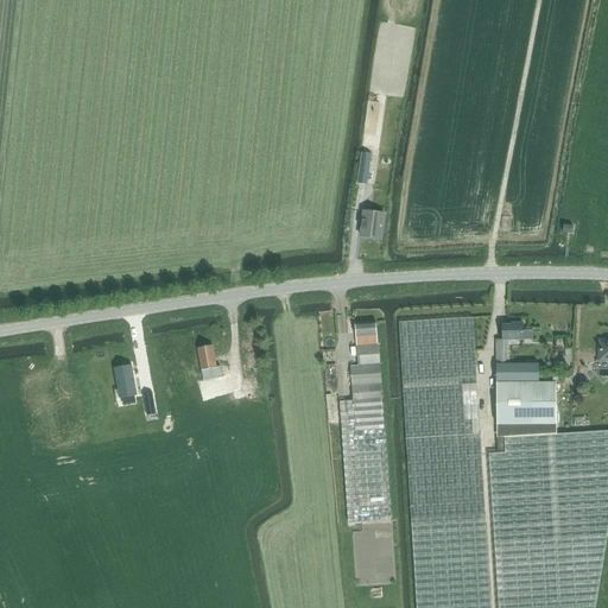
[(371,152),(362,151),(356,183),(367,184),(371,152)]
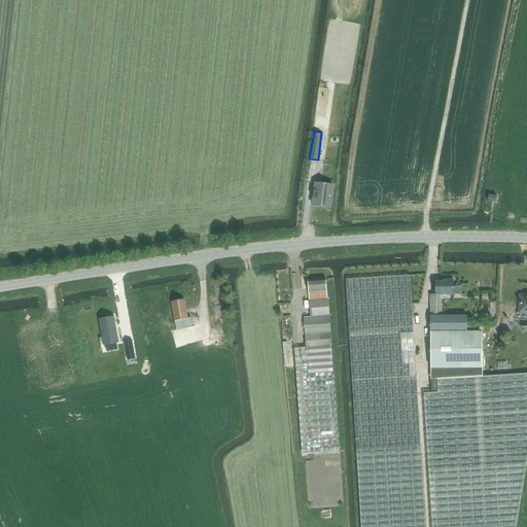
[(336,184),(315,182),(313,205),(332,208),(336,184)]
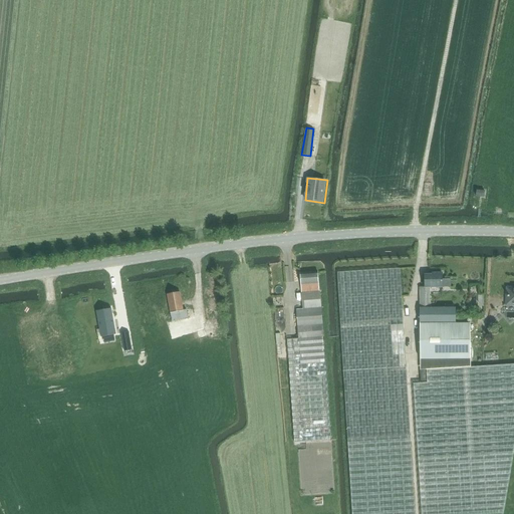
[(415,513),(408,394),(400,269),(337,272),(352,513),(415,513)]
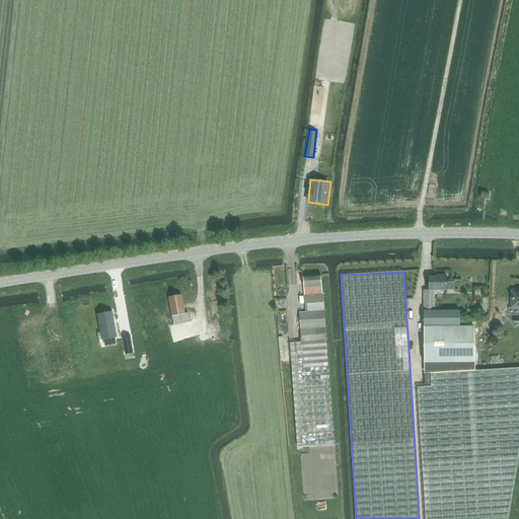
[(335,444),(326,340),(323,294),(322,294),(321,274),(303,275),(306,312),(299,312),(301,342),(290,343),(297,446),(335,444)]
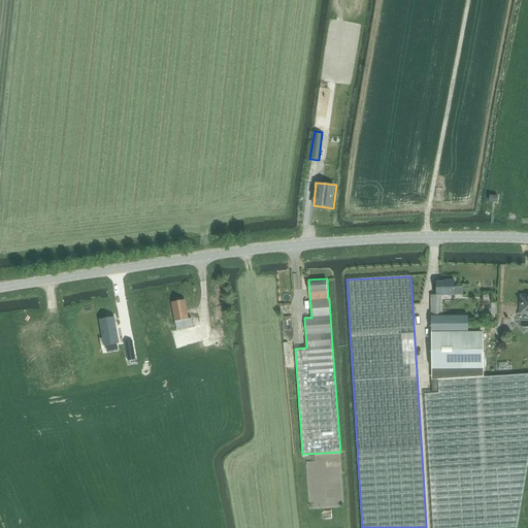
[(432,381),(483,377),(483,333),(468,333),(468,317),(464,317),(464,316),(442,316),(441,296),(455,295),(455,281),(444,281),(444,283),(436,283),(436,296),(431,296),(432,381)]
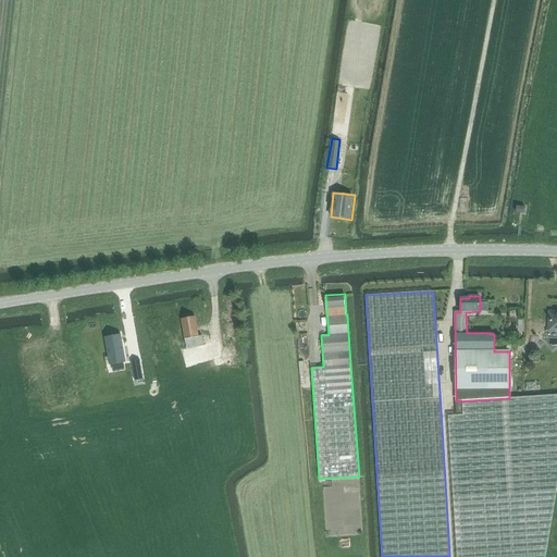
[(188,331),(184,331),(187,348),(203,345),(211,344),(217,343),(213,326),(206,327),(203,319),(187,321),(188,331)]
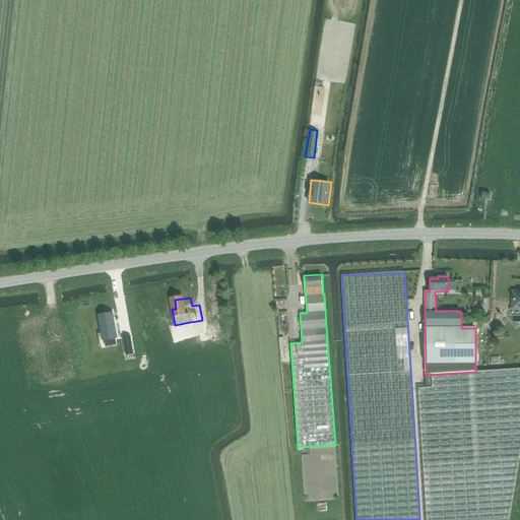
[(113,312),(99,315),(103,340),(118,338),(113,312)]
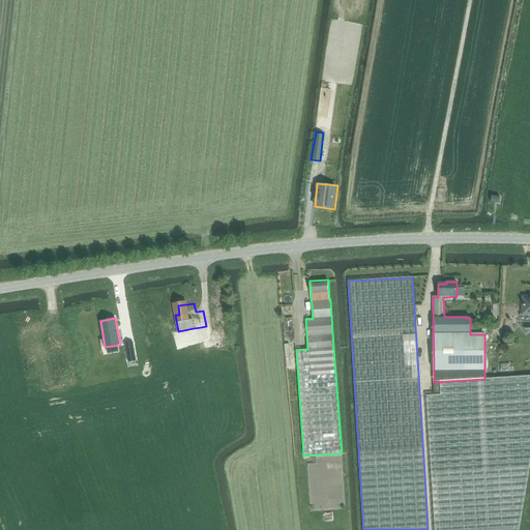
[(133,346),(125,348),(131,372),(139,370),(133,346)]
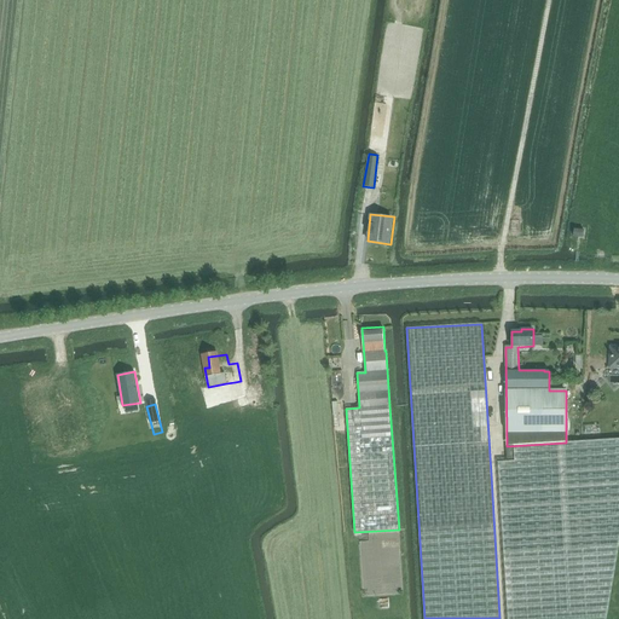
[(606,618),(618,543),(618,439),(566,443),(507,446),(507,462),(498,462),(507,618),(606,618)]
